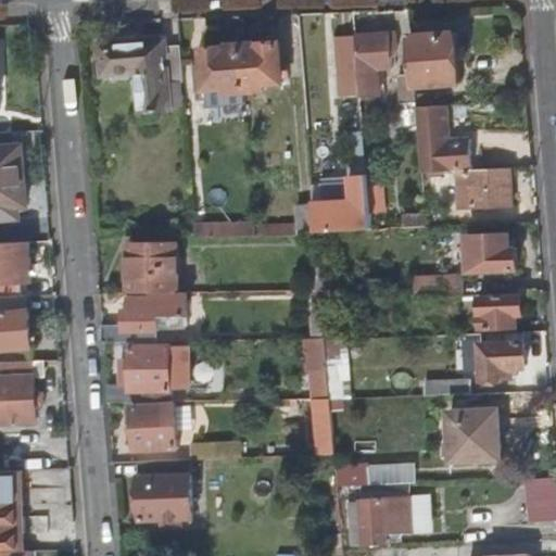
[(394,30),(356,35),(357,36),(359,66),(362,92),(381,91),(379,65),(392,65),(392,54),(395,54),(394,30)]
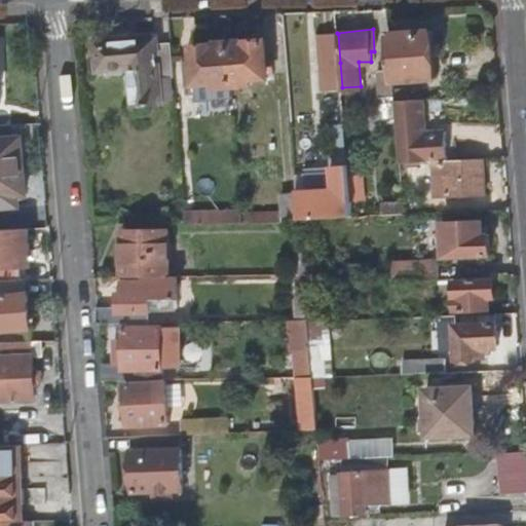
[(431,30),(388,31),(391,68),(393,96),(393,98),(412,98),(410,77),(436,76),(431,30)]
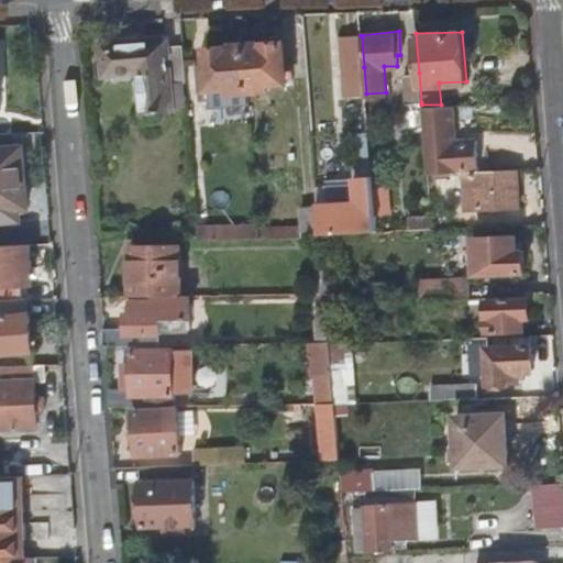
[(345,68),(364,67),(362,36),(342,37),(345,68)]
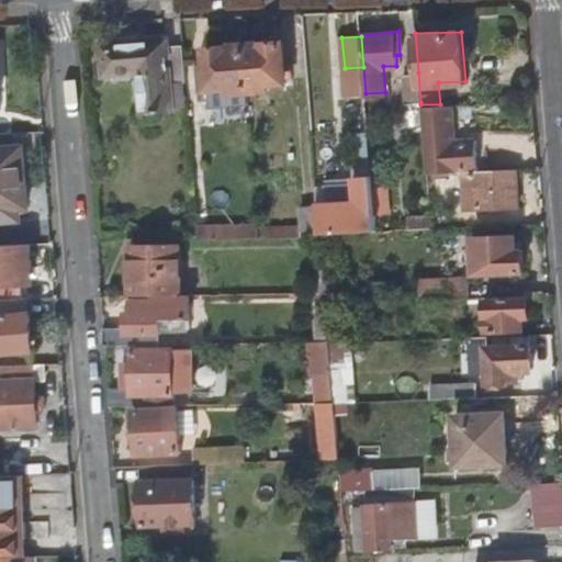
[(144,114),(172,112),(170,85),(186,83),(182,45),(165,46),(165,42),(103,46),(105,72),(139,70),(144,114)]
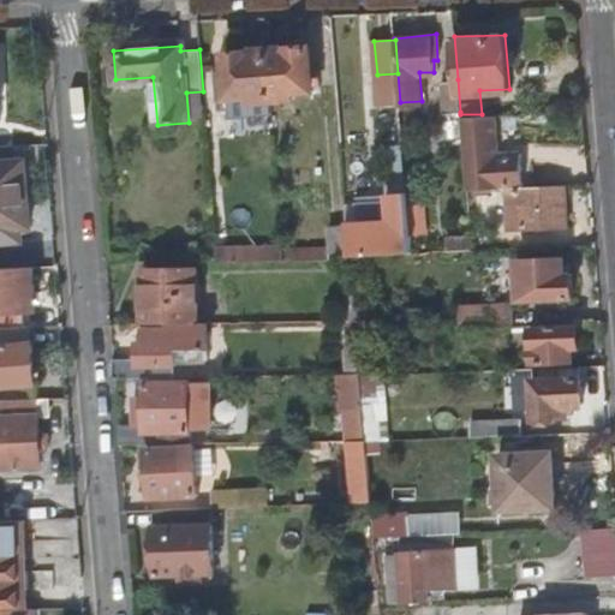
[(267,49),(270,100),(290,99),(290,91),(311,90),(309,46),(267,49)]
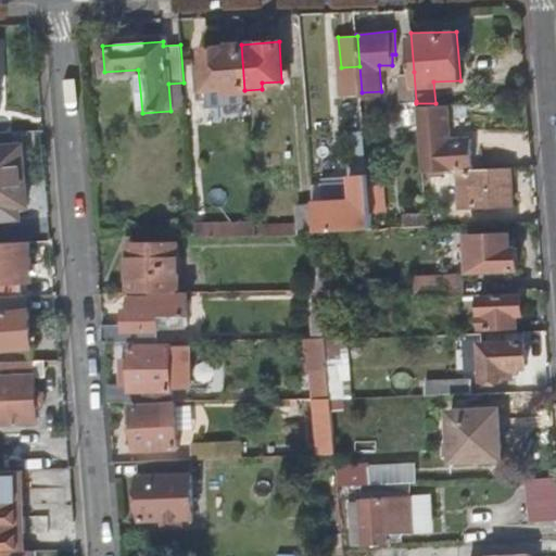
[(224,92),(244,90),(241,45),(203,48),(206,88),(224,86),(224,92)]
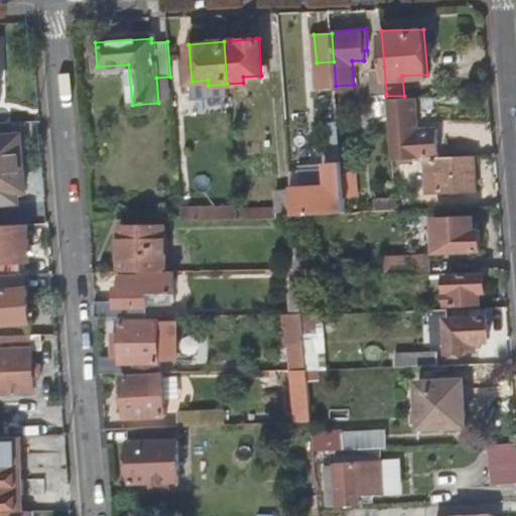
[(386,94),(384,67),(369,68),(371,95),(386,94)]
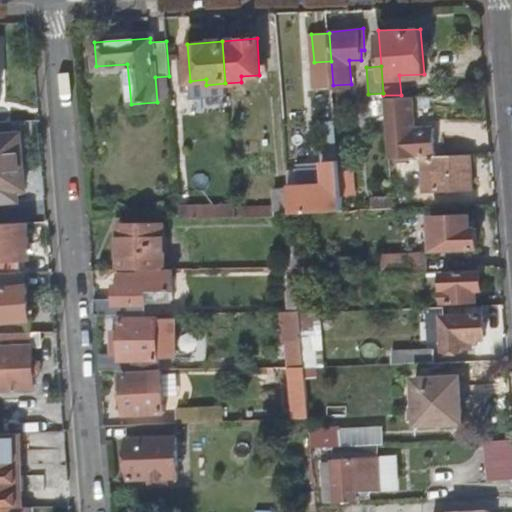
[(415,130),(413,95),(401,95),(383,95),(388,157),(431,154),(436,154),(435,129),(415,130)]
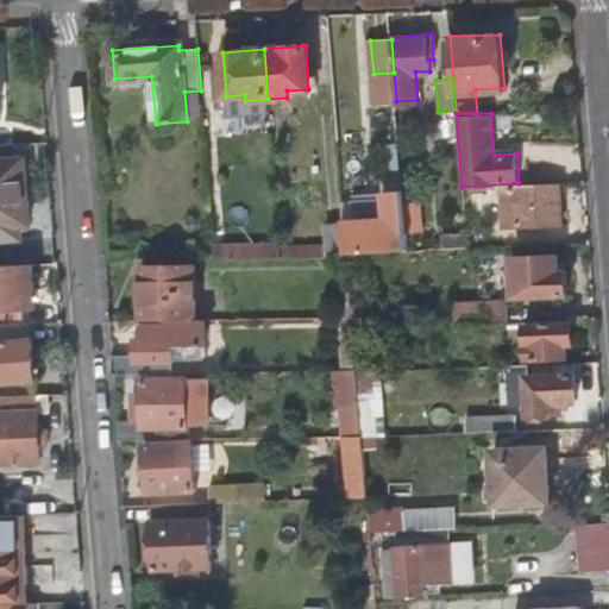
[(393,171),(402,171),(400,146),(390,146),(393,171)]
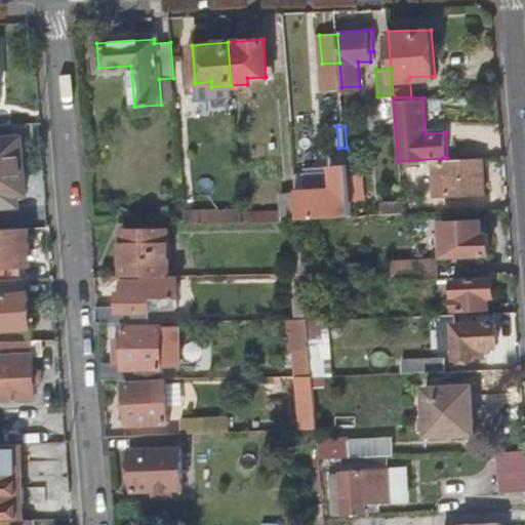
[(21,133),(0,134),(0,190),(27,189),(21,133)]
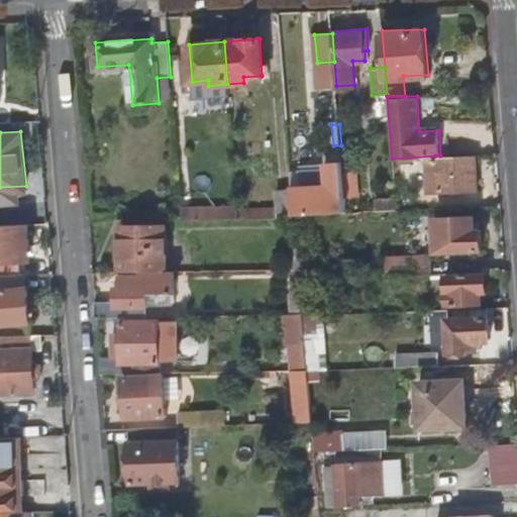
[(477,190),(474,153),(440,156),(435,156),(438,191),(477,190)]
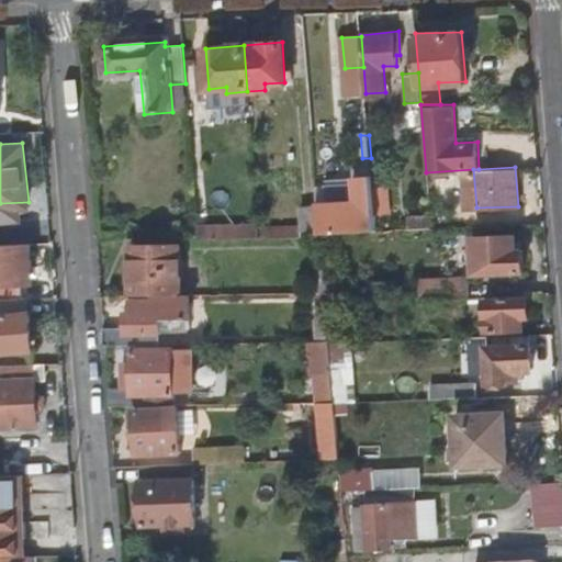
[(374,190),(372,170),(355,171),(356,198),(315,200),(317,234),(323,233),(378,231),(377,212),(374,190)]
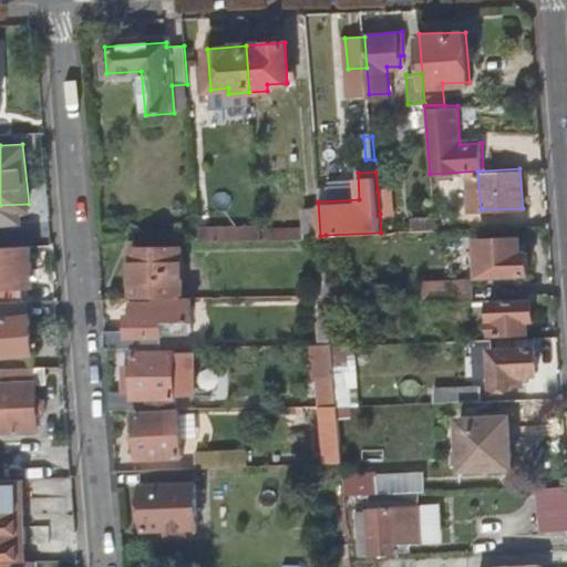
[(378,192),(380,214),(391,213),(389,191),(378,192)]
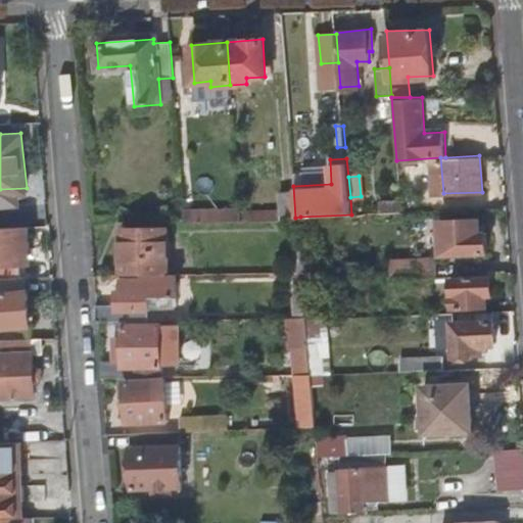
[(278,187),(277,207),(277,219),(295,218),(293,186),(278,187)]
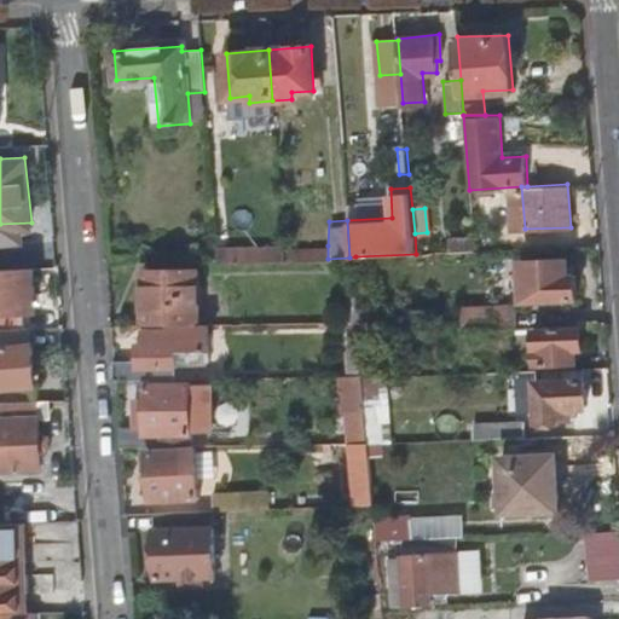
[(283,243),(247,244),(248,262),(284,260),(284,248),(283,243)]
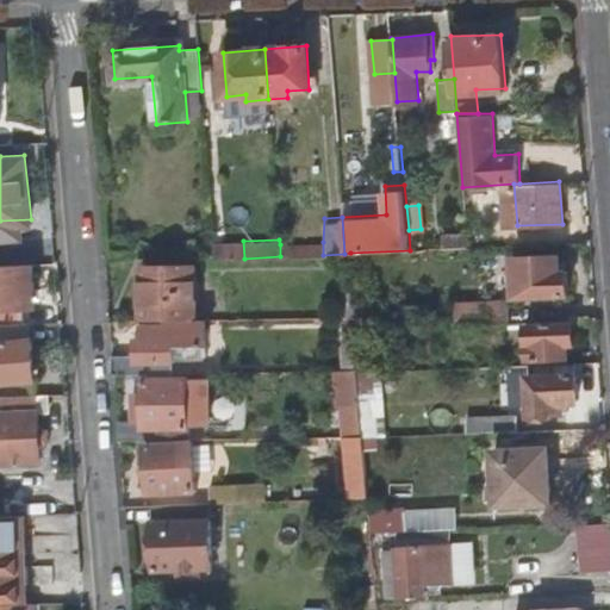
[(244,259),(243,241),(215,242),(216,253),(216,260),(244,259)]
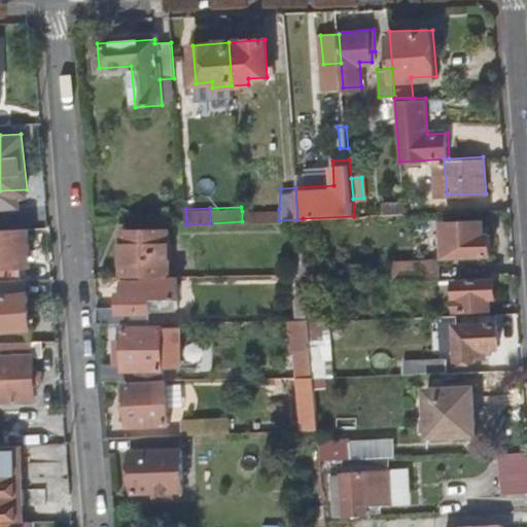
[(279,220),(279,209),(242,211),(242,221),(279,220)]
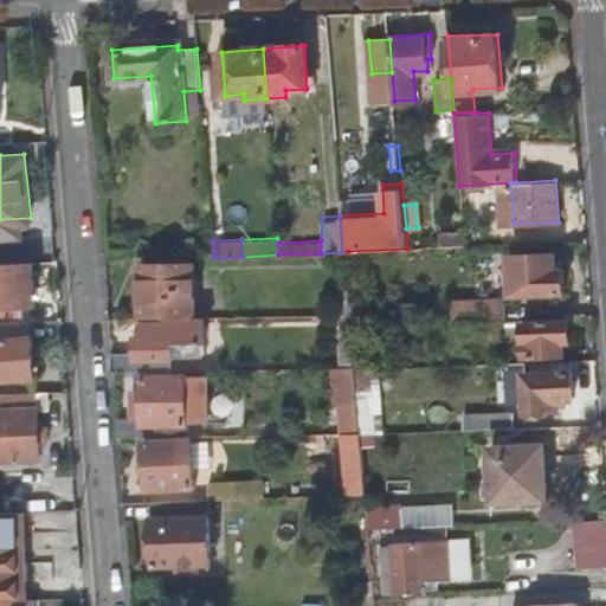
[(555,252),(511,255),(513,294),(567,292),(567,268),(555,268),(555,252)]
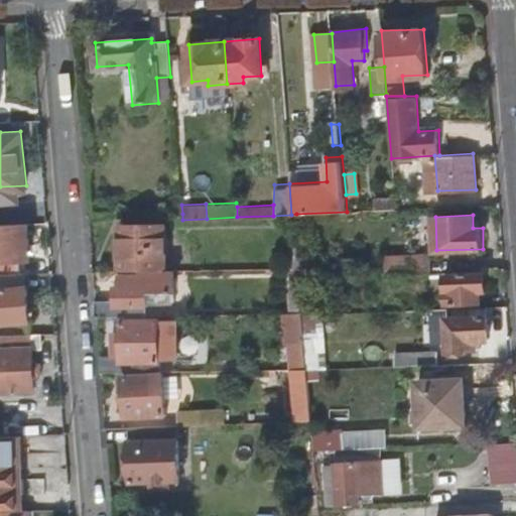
[(0,273),(22,272),(21,257),(30,257),(28,223),(0,223),(0,273)]
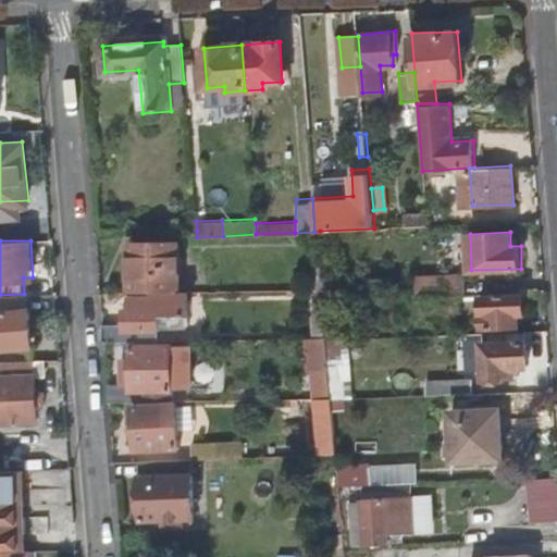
[(130,245),(132,294),(153,293),(184,292),(181,243),(130,245)]
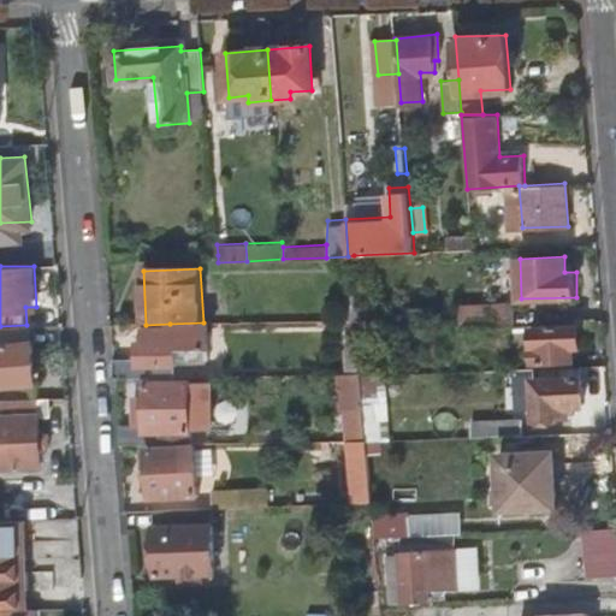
[(457,309),(457,330),(492,327),(508,327),(507,307),(457,309)]
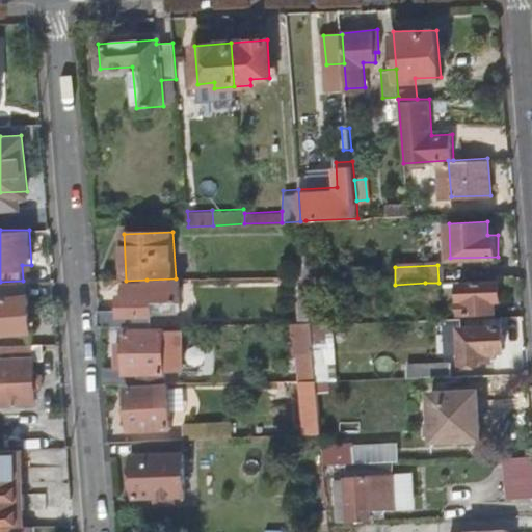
[(301,318),(313,317),(312,297),(311,289),(310,270),(299,271),(301,295),(299,295),(301,318)]
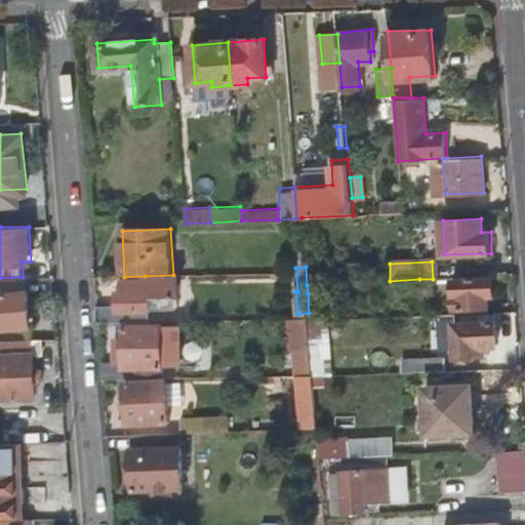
[(98,326),(156,323),(155,312),(178,310),(177,297),(183,297),(182,274),(173,275),(145,276),(145,280),(123,281),(124,286),(119,286),(119,307),(97,308),(98,326)]
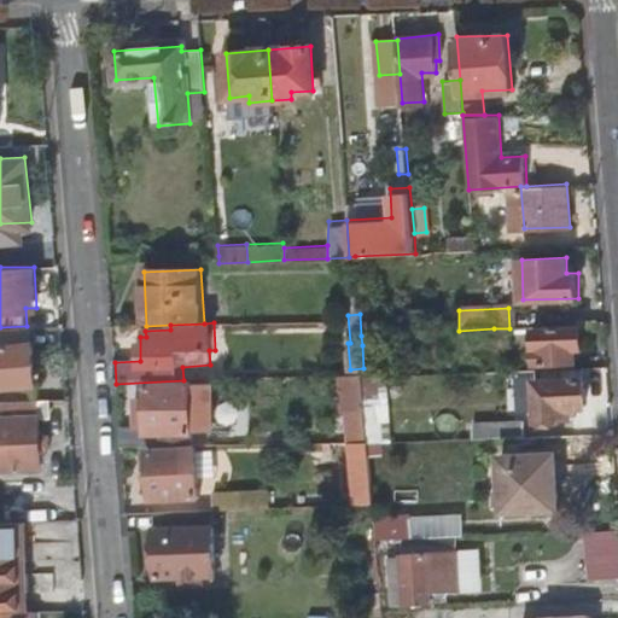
[(582,348),(582,325),(535,327),(536,363),(577,362),(576,348),(582,348)]
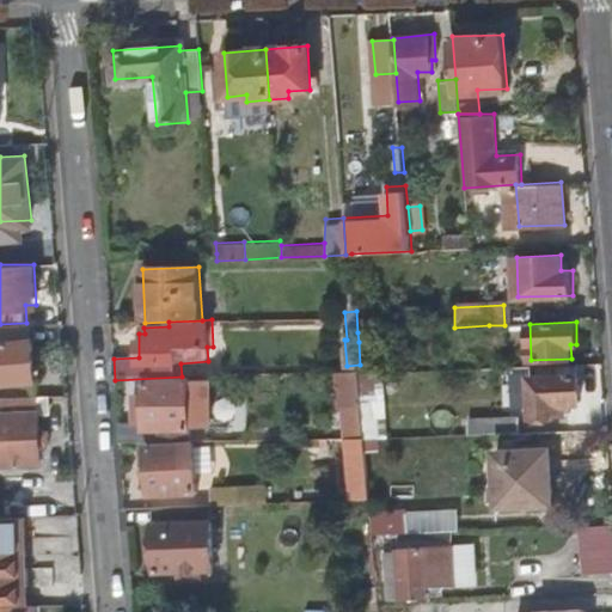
[(0,380),(31,380),(30,323),(26,323),(0,324),(0,380)]
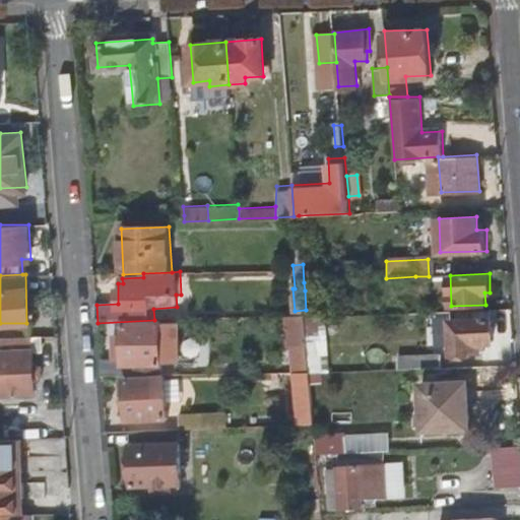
[(432,290),(431,276),(429,276),(415,276),(416,290),(432,290)]
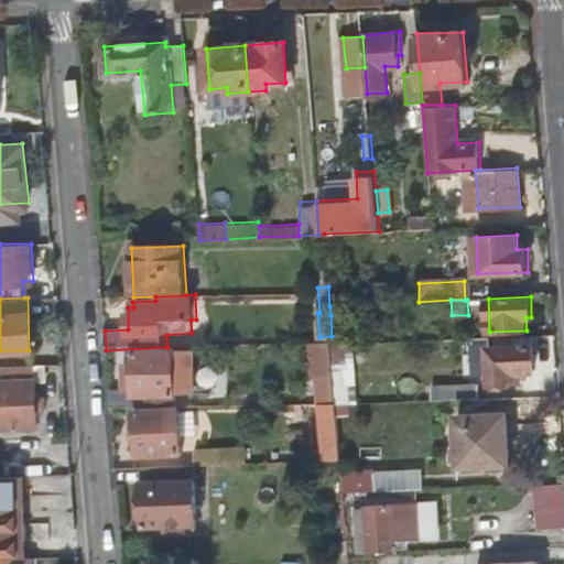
[(335,369),(333,347),(332,336),(320,337),(323,370),(335,369)]
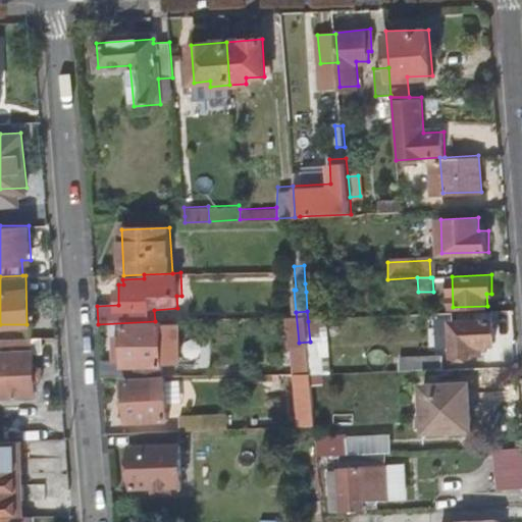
[(454,324),(494,322),(494,312),(435,314),(436,338),(455,338),(454,324)]
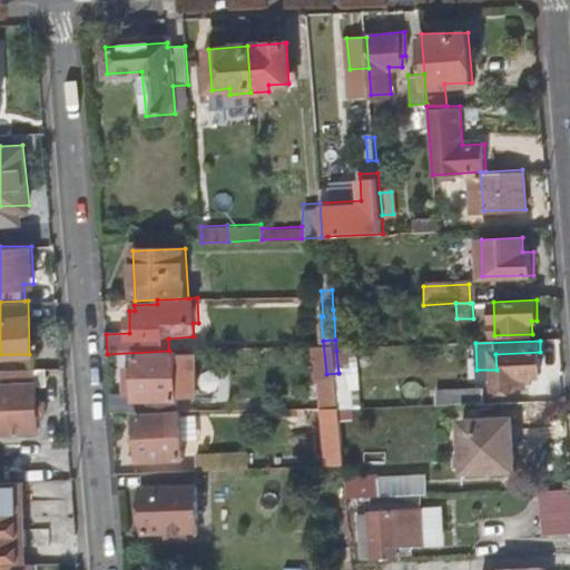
[(341,401),(341,411),(354,411),(350,350),(336,351),(338,373),(341,401)]
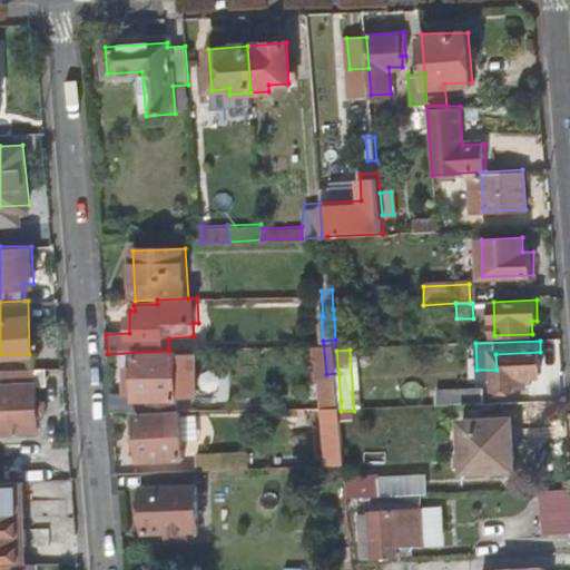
[(359,350),(350,350),(354,411),(363,410),(359,350)]
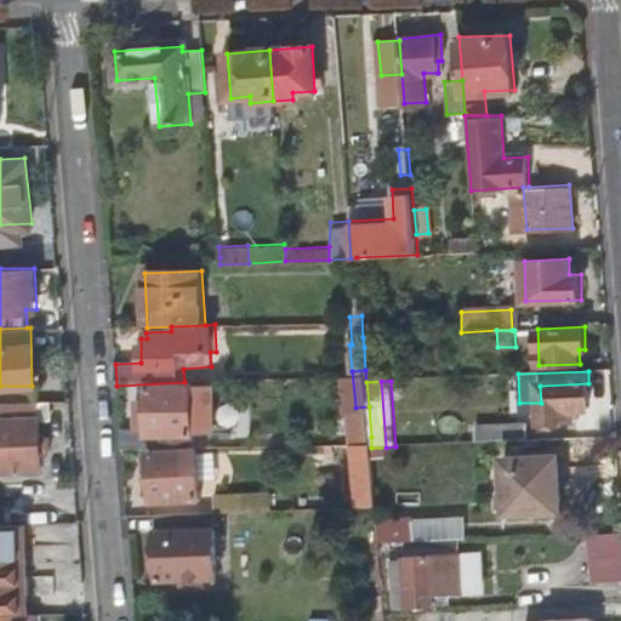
[(590,410),(588,383),(540,386),(541,403),(542,423),(567,422),(567,411),(590,410)]
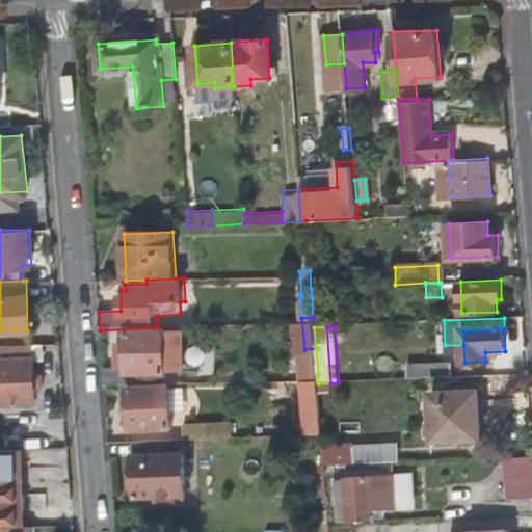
[(104,371),(105,389),(166,384),(164,345),(169,344),(168,330),(123,334),(125,370),(104,371)]
